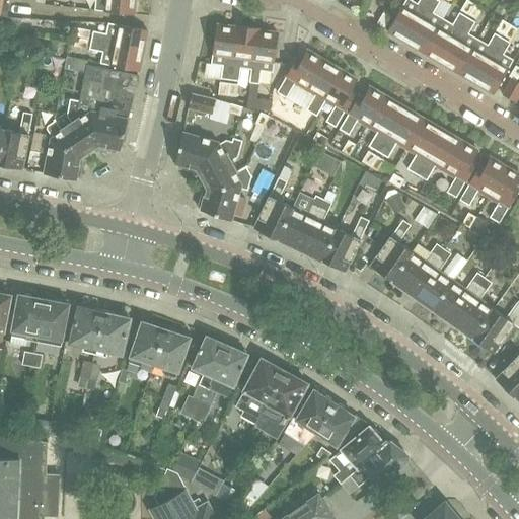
[(0,0),(0,18),(2,18),(6,19),(6,17),(9,5),(0,2),(0,0)]
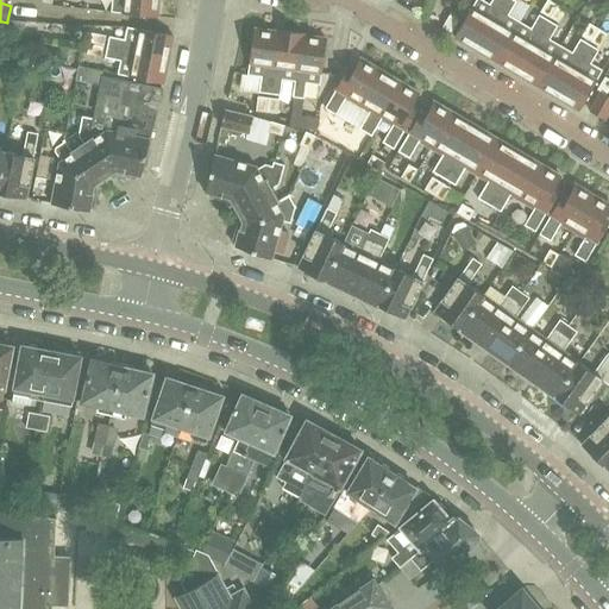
[(156,18),(157,0),(112,0),(111,12),(156,18)]
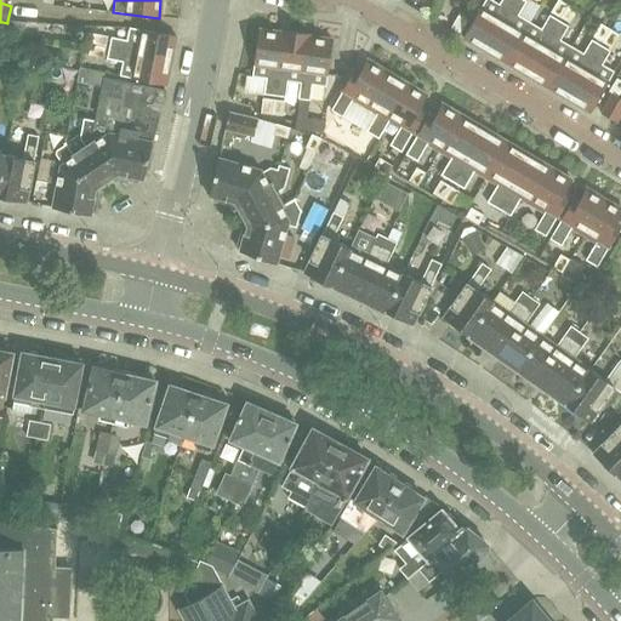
[(501,0),(499,5),(490,0),(484,0),(462,39),(484,51),(513,0),(501,0)]
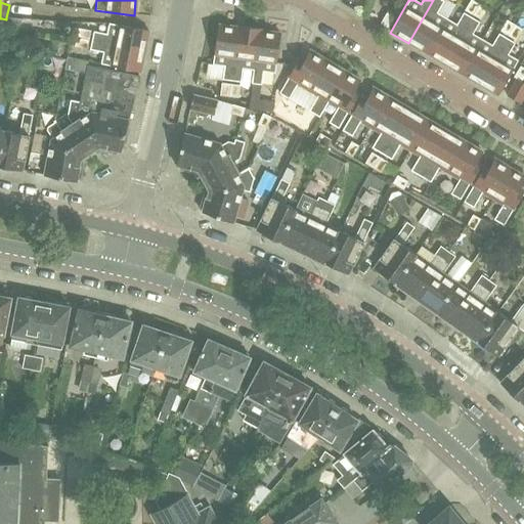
[(443,2),(440,0),(433,0),(408,43),(427,53),(446,19),(437,13),(443,2)]
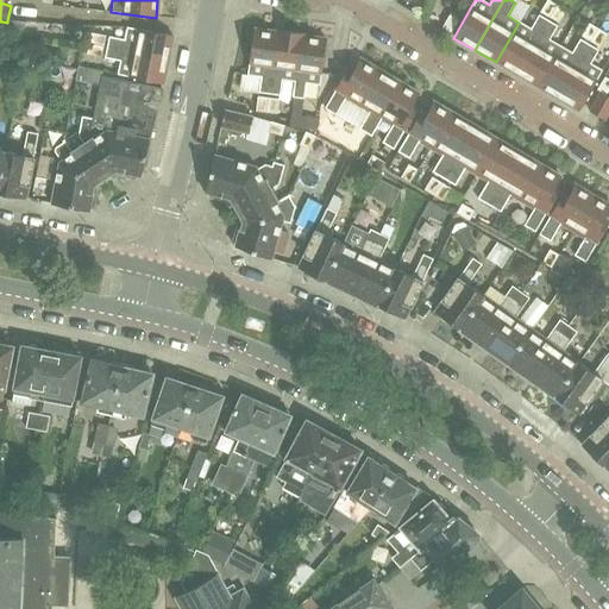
[(540,13),(550,19),(557,6),(547,1),(540,13)]
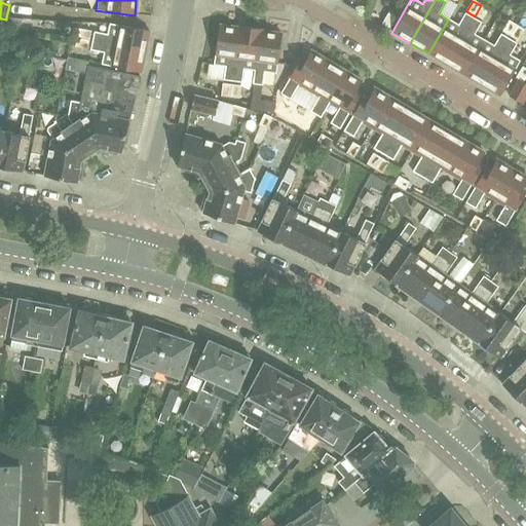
[(489,10),(481,5),(475,16),(482,21),(489,10)]
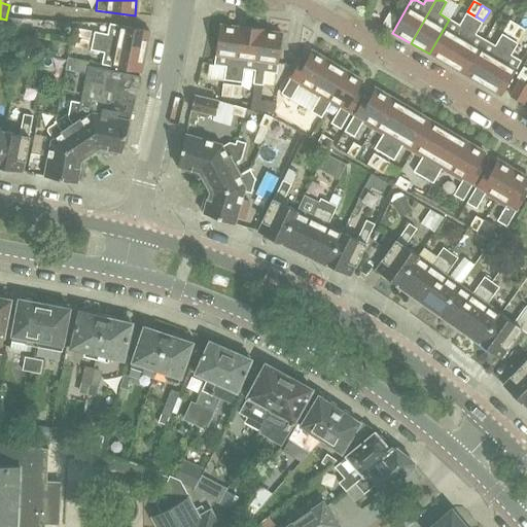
[(390,30),(397,19),(389,13),(382,25),(390,30)]
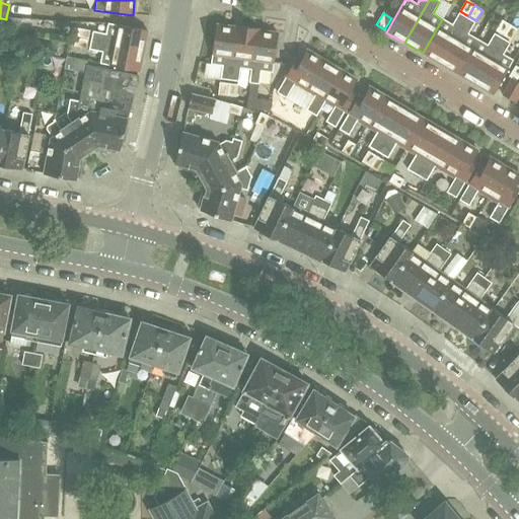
[(442,19),(423,53),(440,63),(466,18),(459,13),(452,24),(442,19)]
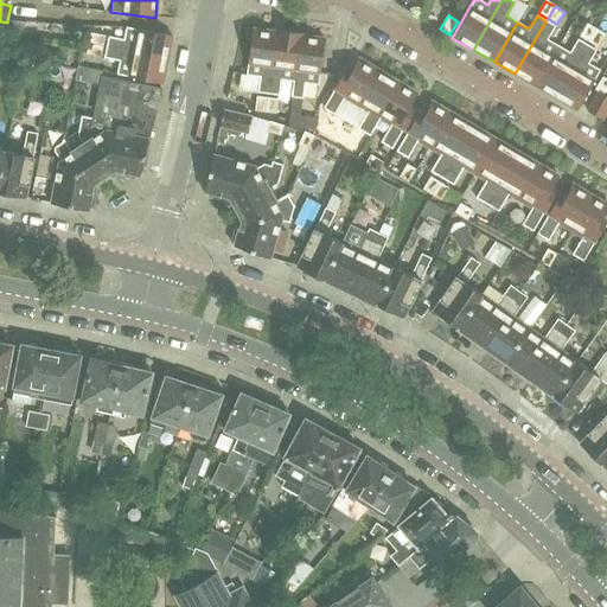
[(555,26),(545,21),(515,74),(536,85),(558,46),(548,39),(555,26)]
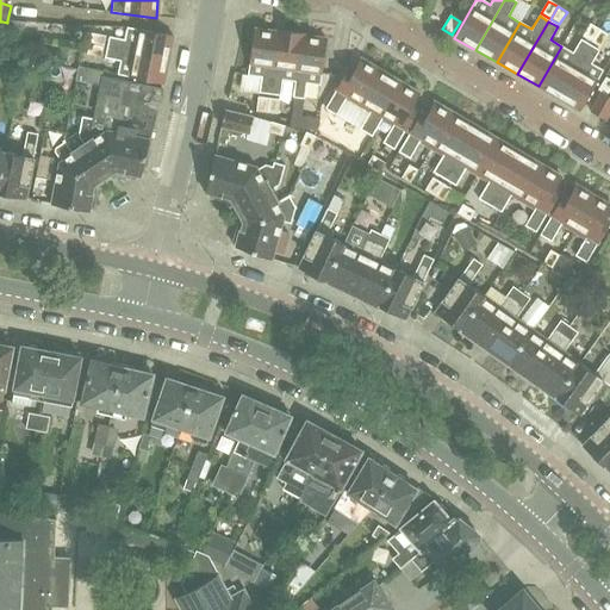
[(583,38),(592,43),(599,31),(590,25),(583,38)]
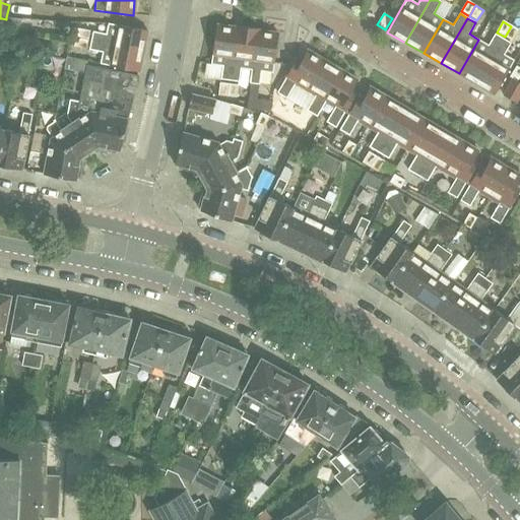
[(105,34),(93,31),(91,40),(143,50),(147,30),(107,22),(105,34)]
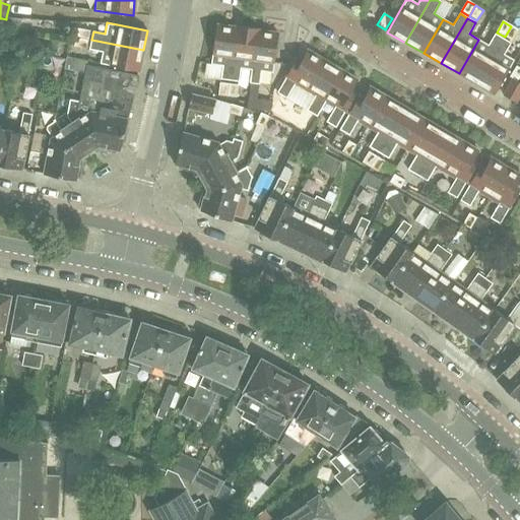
[(220,78),(230,79),(237,27),(216,25),(211,64),(222,65),(220,78)]
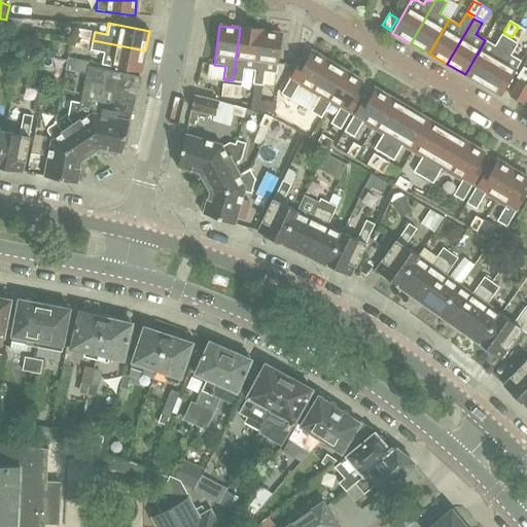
[(241,26),(240,28),(233,80),(242,82),(244,69),(255,71),(257,71),(261,31),(262,29),(241,26)]
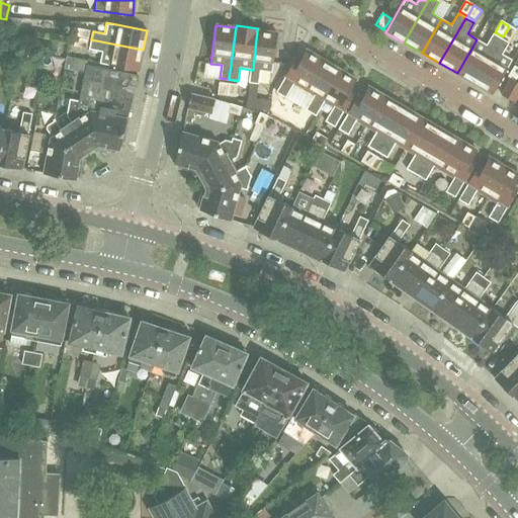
[(517,30),(509,26),(503,36),(511,41),(517,30)]
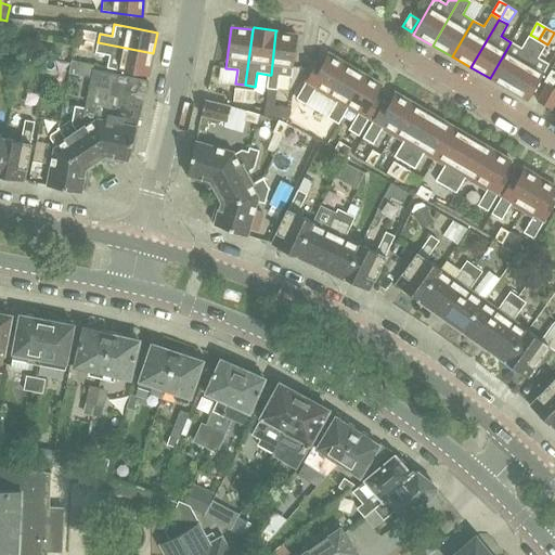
[(81,30),(80,39),(94,41),(97,33),(81,30)]
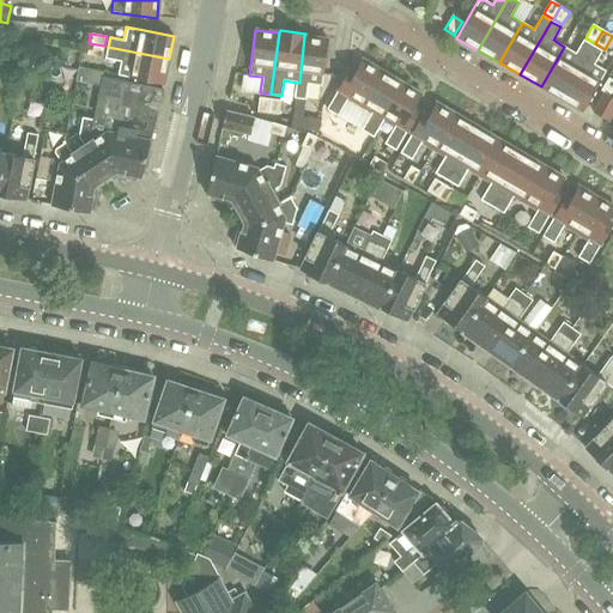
[(308,84),(322,86),(328,40),(304,36),(299,83),(297,83),(295,98),(305,99),(308,84)]
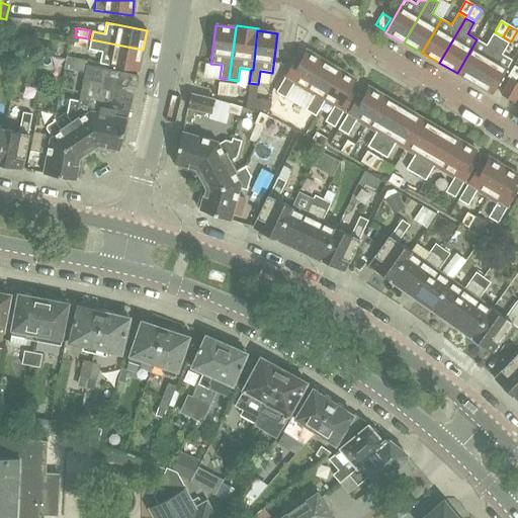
[(487,46),(477,39),(457,73),(476,84),(501,38),(494,34),(487,46)]
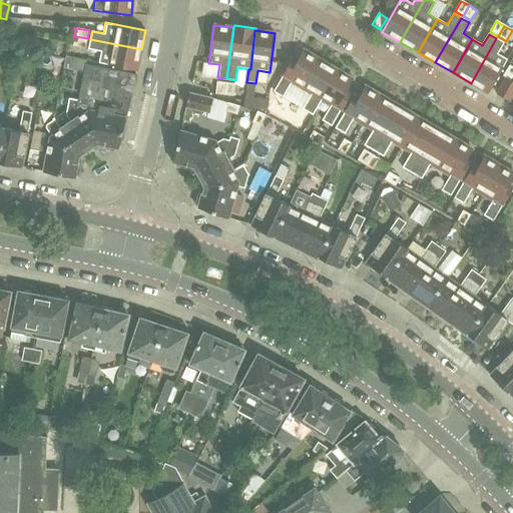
[(87,38),(74,36),(72,45),(85,47),(87,38)]
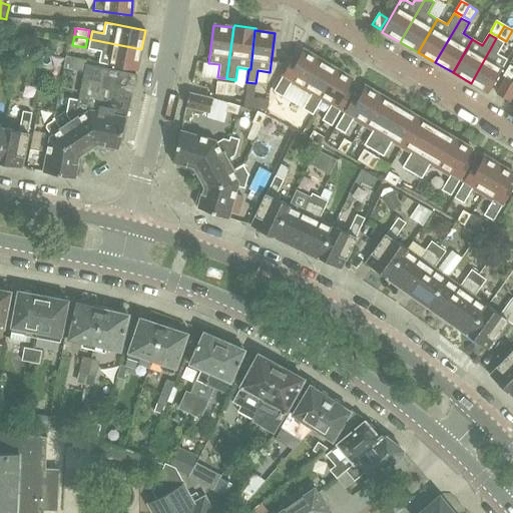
[(471,83),(488,93),(507,59),(498,54),(504,43),(496,38),(471,83)]
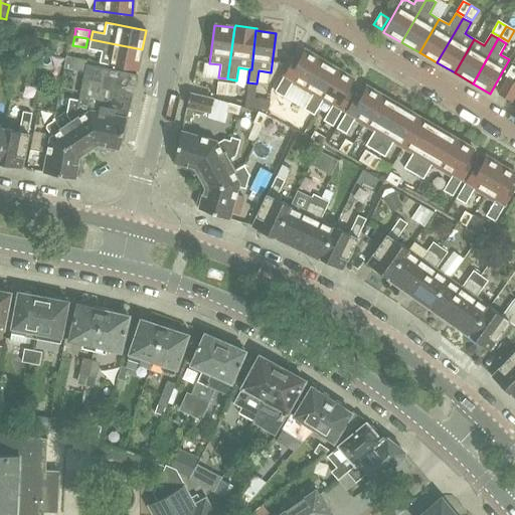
[(138,71),(142,49),(91,39),(89,48),(100,50),(97,62),(138,71)]
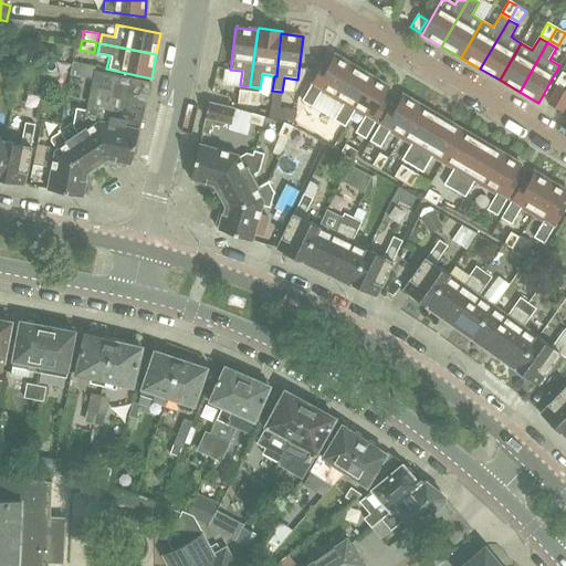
[(328,67),(323,64),(313,83),(301,102),(312,107),(321,91),(332,97),(349,65),(334,56),(328,67)]
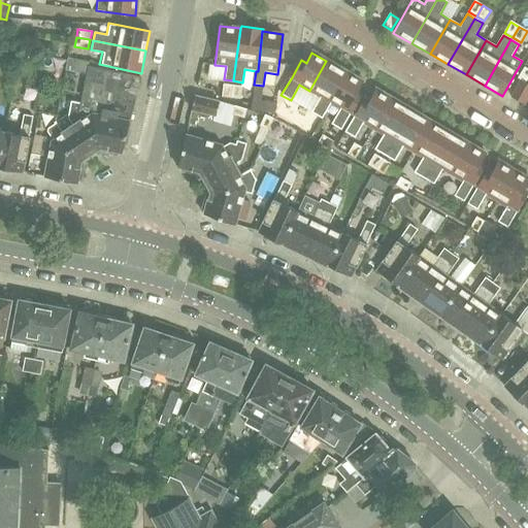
[(68,57),(67,60),(65,69),(74,71),(77,59),(69,58),(68,57)]
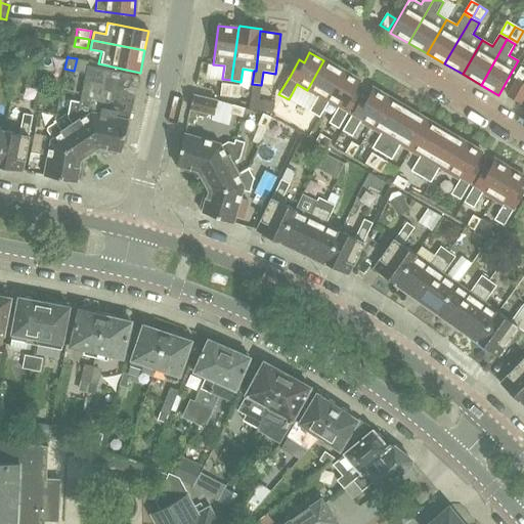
[(344,72),(323,60),(307,90),(317,96),(308,112),(318,118),(328,102),(326,101),(344,72)]
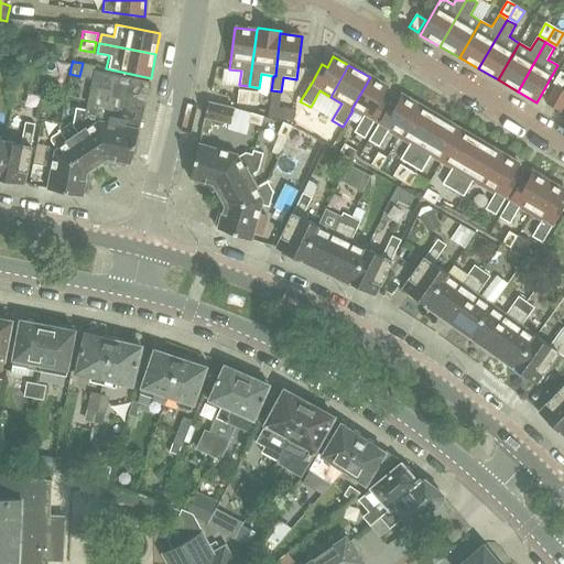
[(98,121),(87,129),(106,159),(106,160),(107,159),(108,160),(108,162),(108,163),(125,166),(127,164),(128,165),(130,163),(130,164),(136,142),(149,83),(94,71),(90,87),(86,109),(84,119),(98,121)]
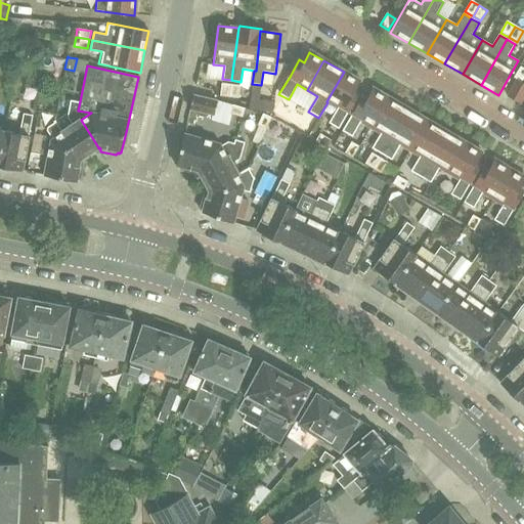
[(360,81),(344,72),(326,101),(328,102),(337,107),(329,123),(339,129),(348,113),(358,94),(354,92),(360,81)]
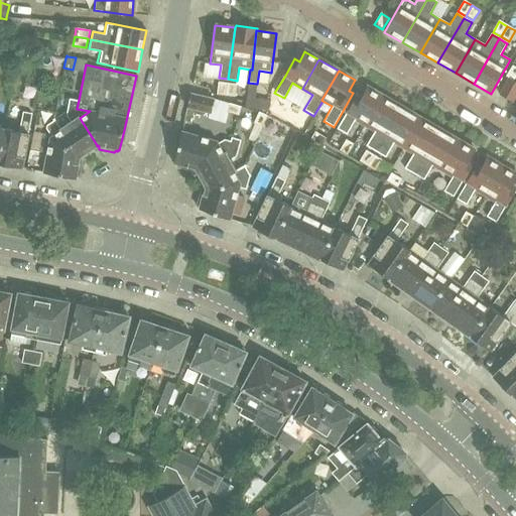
[(515,82),(509,78),(500,94),(511,101),(515,93),(515,82)]
